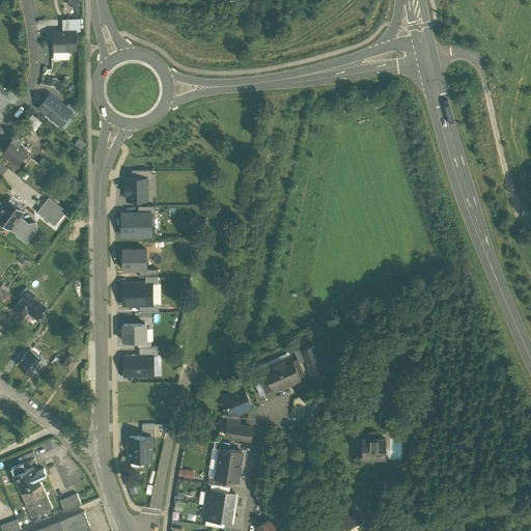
[(62,20),(62,31),(76,31),(81,31),(81,19),(62,20)]
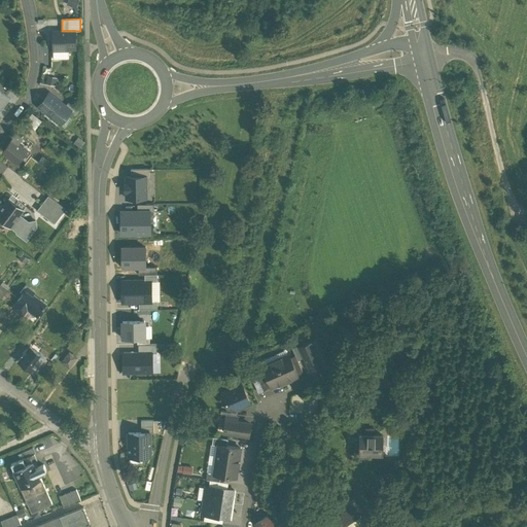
[(62,31),(53,32),(53,49),(60,49),(61,51),(68,51),(68,49),(76,48),(75,31),(62,31)]
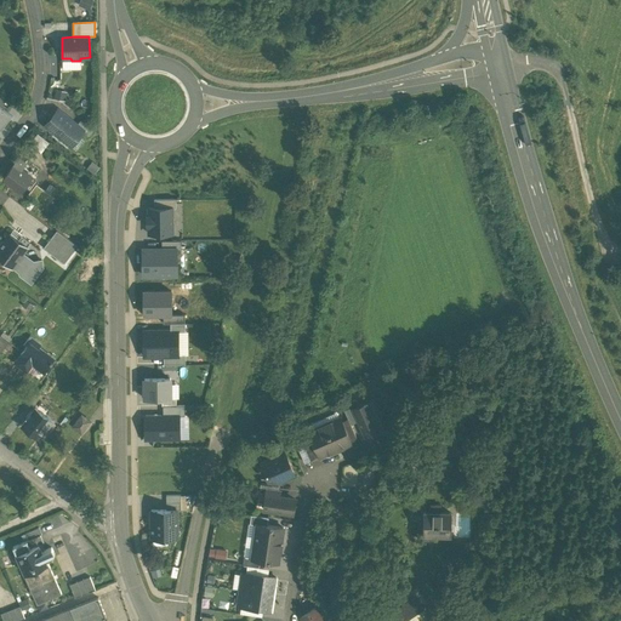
[(53,98),(64,101),(67,92),(56,90),(53,98)]
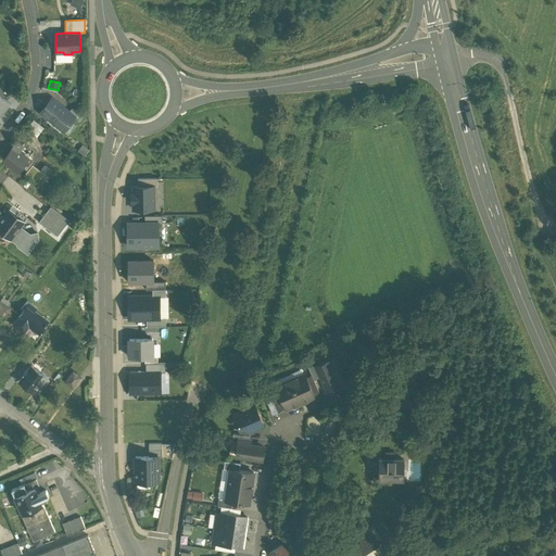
[(0,96),(0,116),(1,117),(11,104),(0,96)]
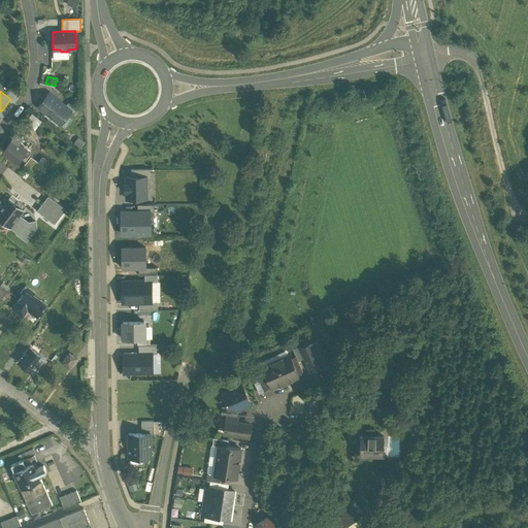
[(70,111),(50,94),(39,106),(60,124),(70,111)]
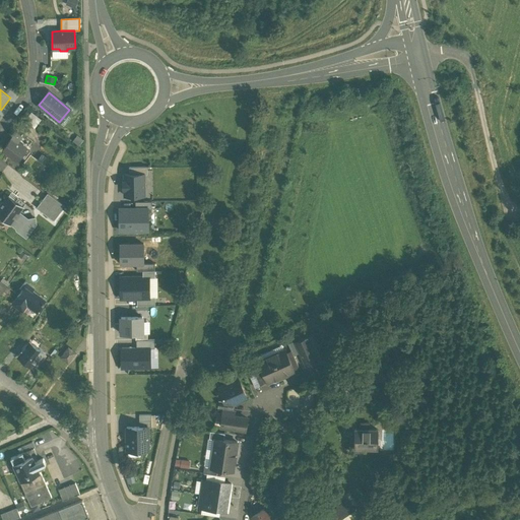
[(27,148),(12,137),(2,149),(17,161),(27,148)]
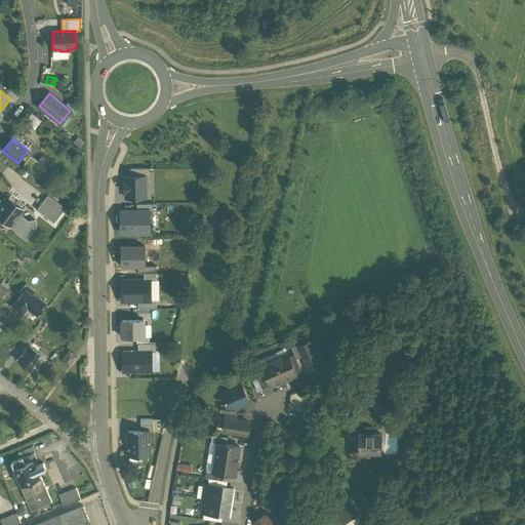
[(27,163),(40,174),(46,166),(33,155),(27,163)]
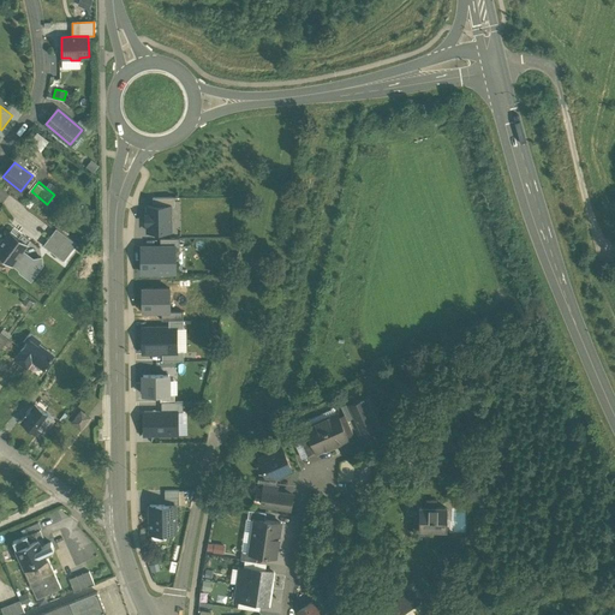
[(155,231),(171,231),(171,206),(154,206),(148,206),(148,231),(155,231)]
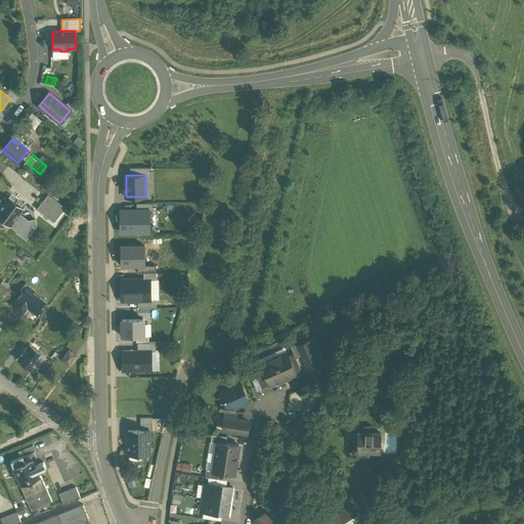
[(64,208),(47,195),(37,209),(54,222),(64,208)]
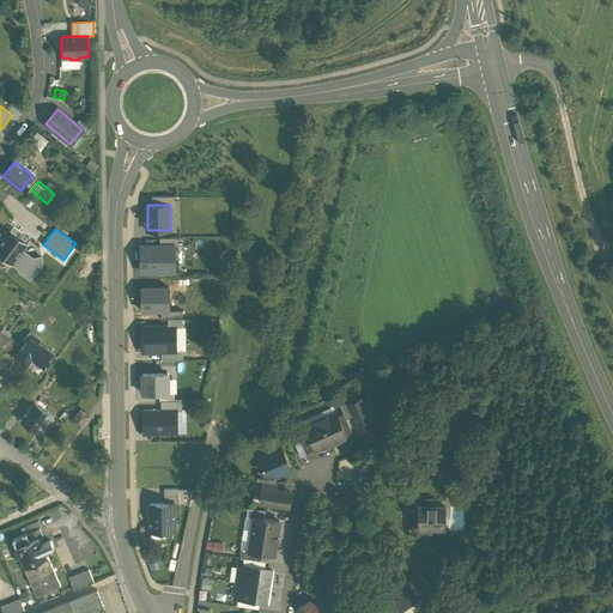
[(18,236),(11,230),(0,243),(0,255),(12,263),(23,249),(28,243),(26,242),(29,240),(20,232),(18,236)]
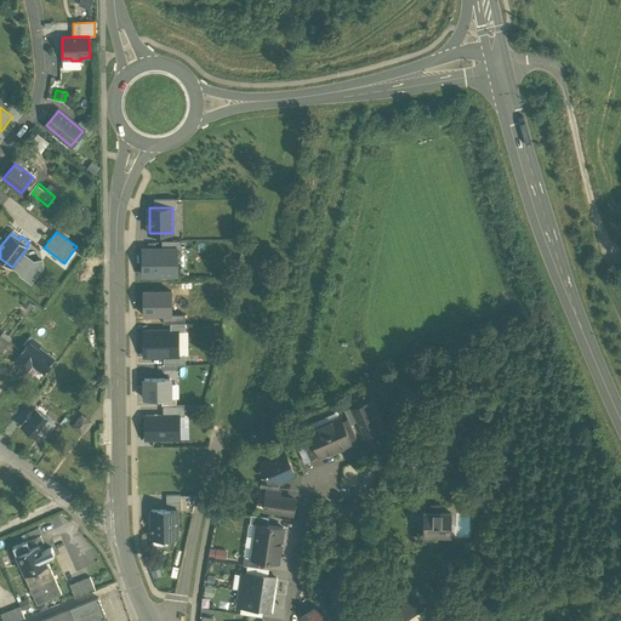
[(176,275),(176,250),(163,250),(143,250),(144,277),(176,275)]
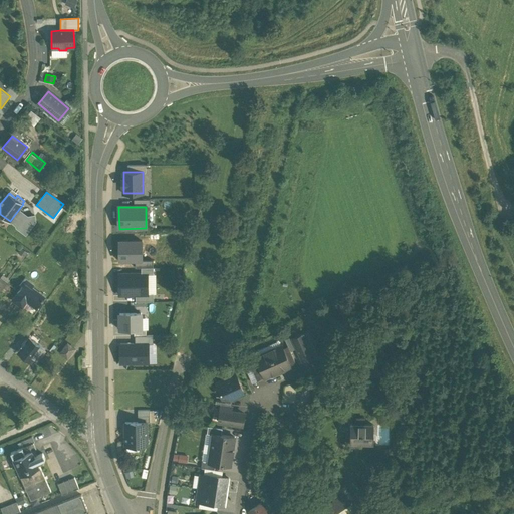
[(34,215),(24,217),(20,214),(20,211),(19,209),(10,221),(15,225),(15,228),(18,227),(19,230),(24,234),(29,227),(30,228),(35,221),(34,215)]
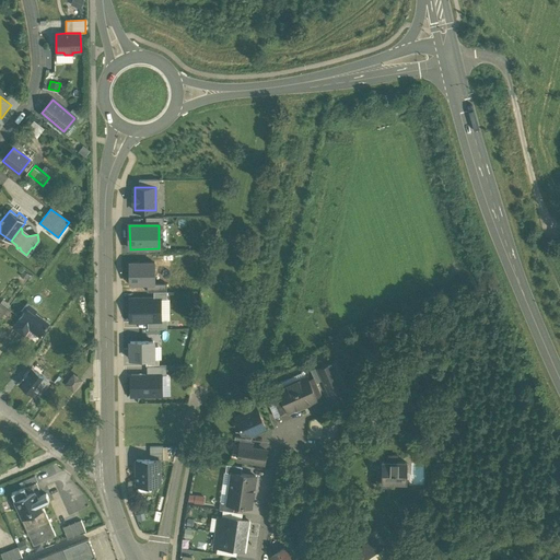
[(129,260),(129,284),(155,283),(155,259),(129,260)]
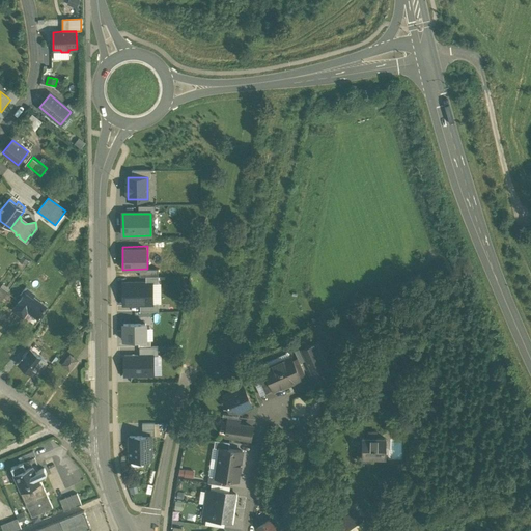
[(146,283),(123,283),(123,304),(140,304),(152,304),(152,283),(146,283)]
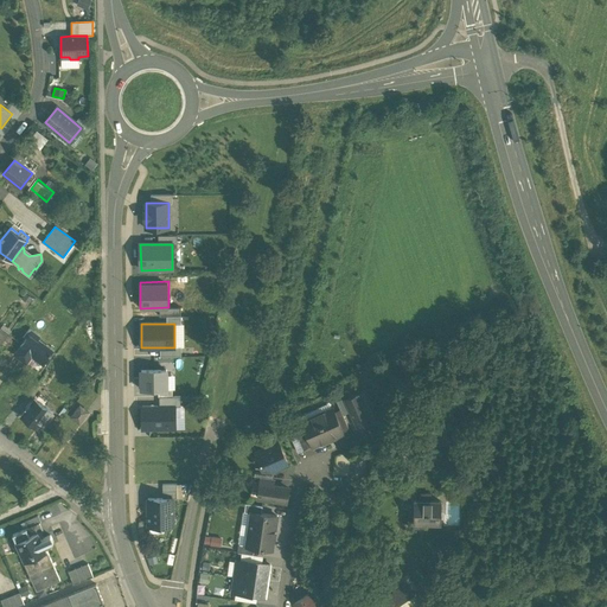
[(52,351),(30,333),(20,346),(21,346),(16,355),(26,363),(32,355),(38,359),(37,359),(43,364),(52,351)]
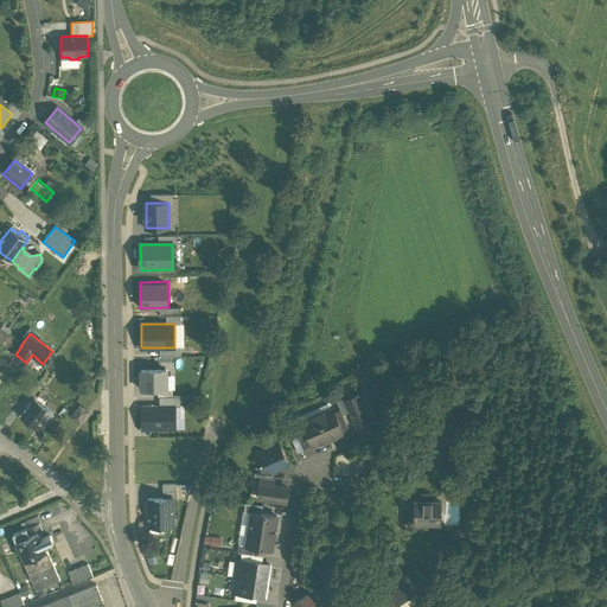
[(166,370),(141,370),(141,390),(158,389),(166,389),(166,370)]
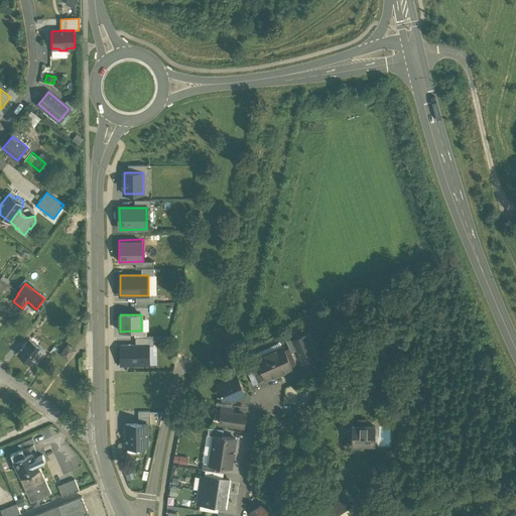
[(327,352),(316,329),(304,335),(314,357),(327,352)]
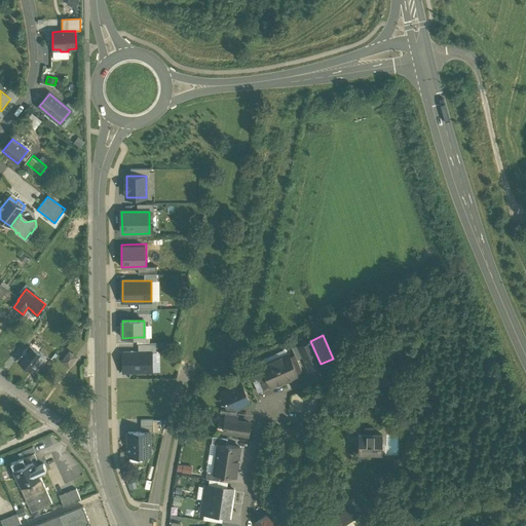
[(298,346),(302,357),(308,370),(321,364),(310,341),(298,346)]
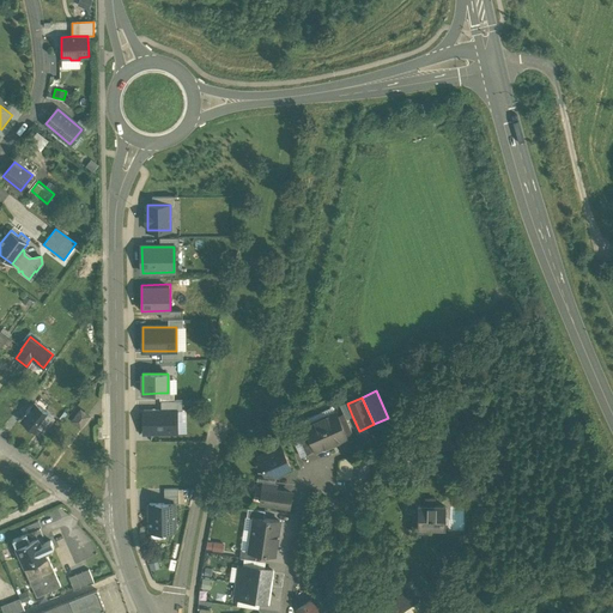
[(174,401),(161,401),(161,411),(177,411),(182,410),(182,400),(174,401)]
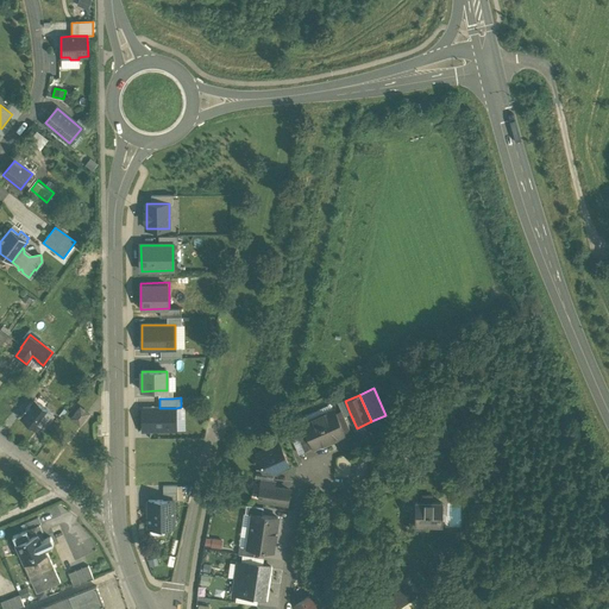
[(350,413),(345,401),(345,399),(338,402),(341,410),(344,415),(350,413)]
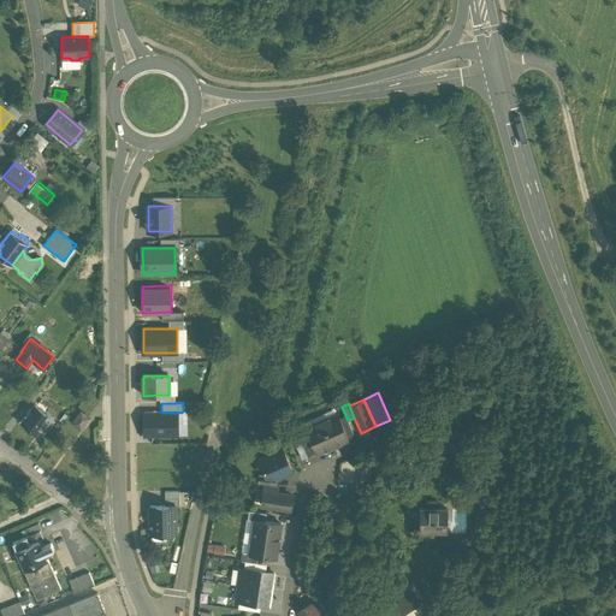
[(54,420),(35,404),(22,422),(37,433),(42,426),(47,430),(54,420)]
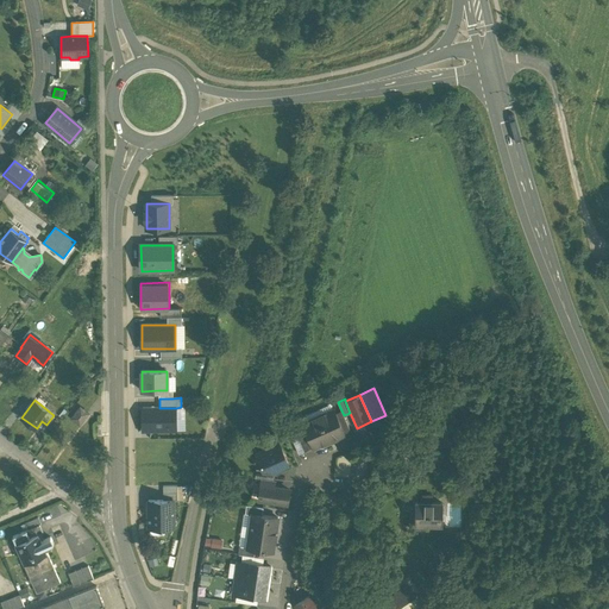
[(159,408),(143,408),(143,431),(176,431),(176,408),(159,408)]
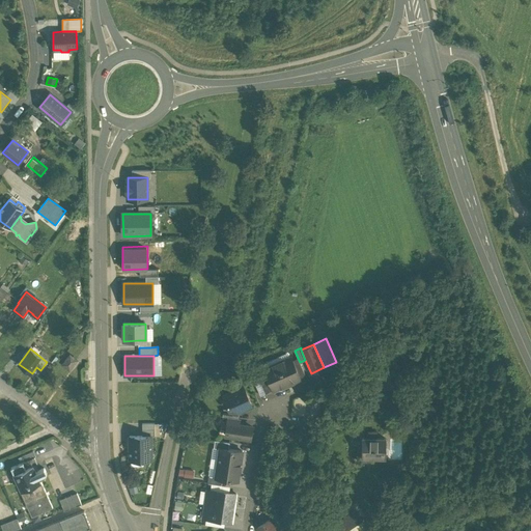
[(75,361),(70,357),(64,364),(70,368),(75,361)]
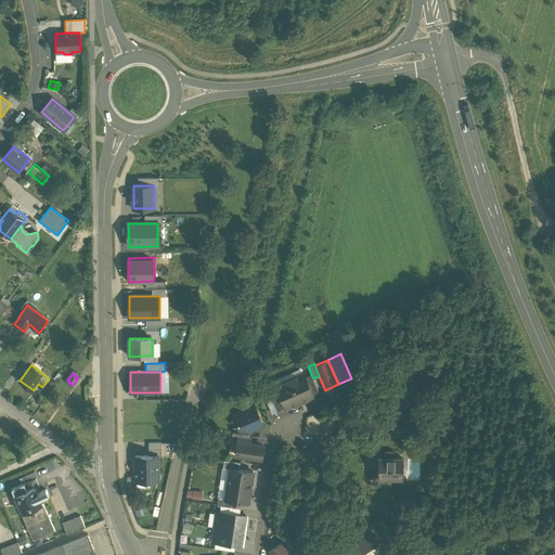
[(306,377),(304,373),(289,379),(299,402),(313,396),(313,395),(306,377)]
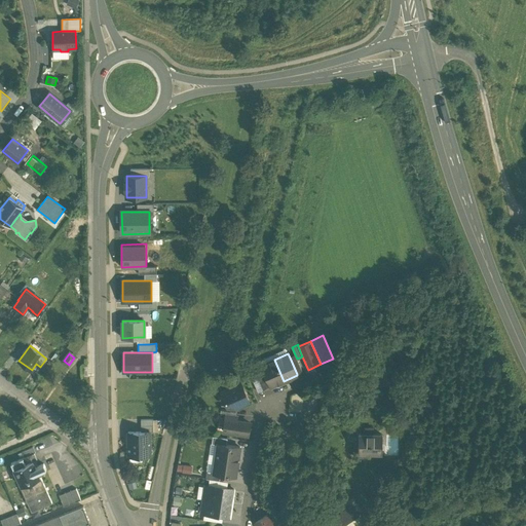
[(297,359),(295,354),(290,358),(297,374),(302,372),(297,359)]
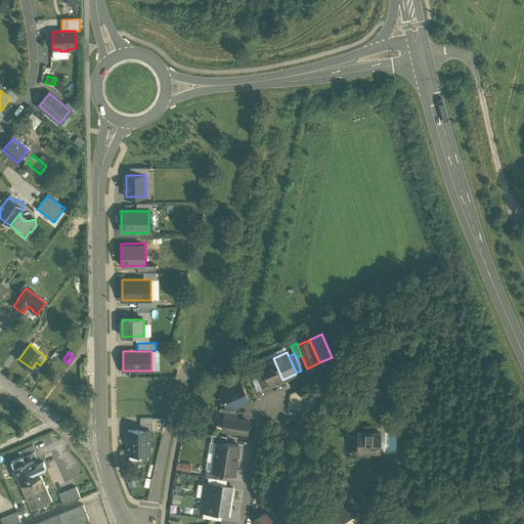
[(273,358),(260,363),(262,367),(269,385),(270,385),(282,380),(273,358)]
